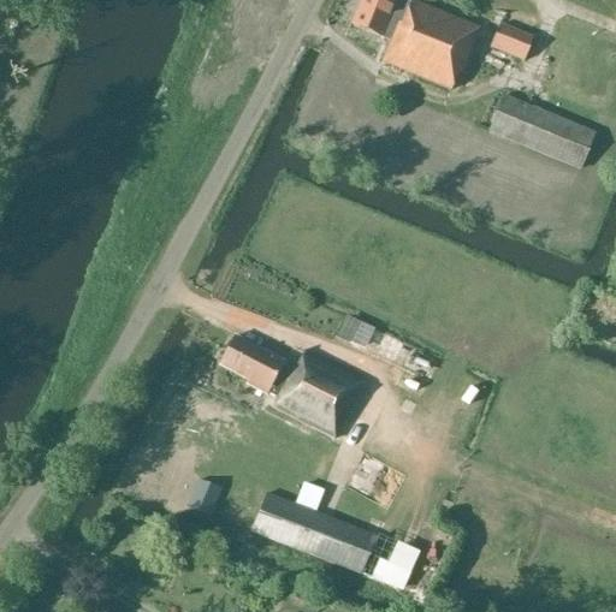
[(478,27),(416,0),(409,0),(408,3),(402,0),(361,0),(351,24),(378,35),(379,33),(391,37),(381,60),(449,88),(457,69),(462,70),(475,34),(478,27)]
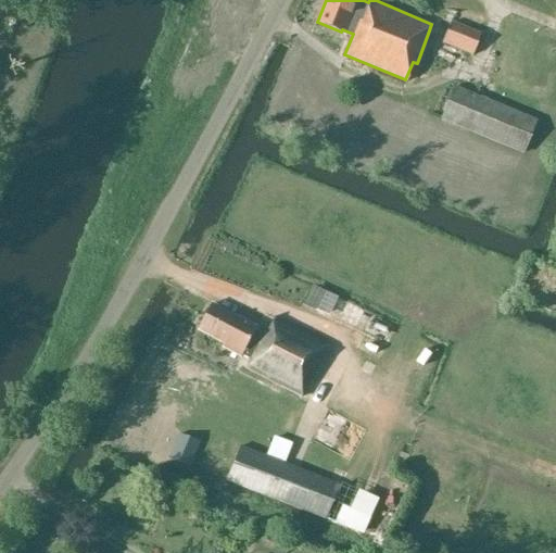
[(436,15),(431,24),(429,30),(444,36),(446,30),(451,21),(436,15)]
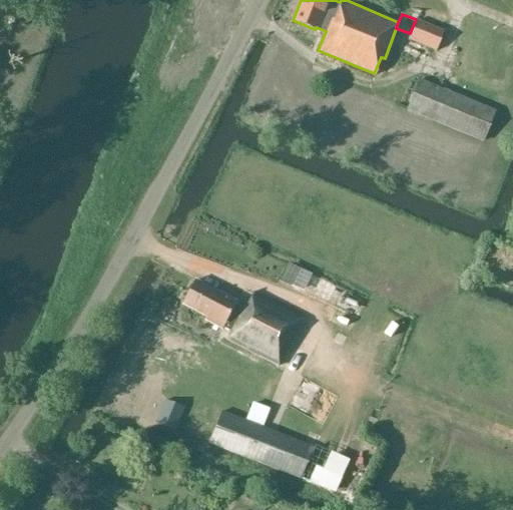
[(444,31),(416,19),(412,28),(410,33),(408,38),(436,49),(444,31)]
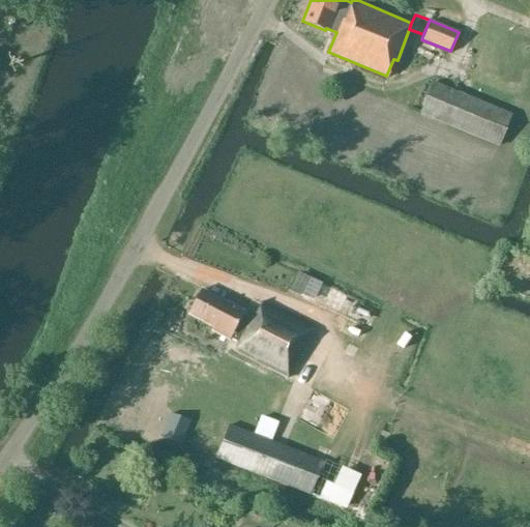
[(511,114),(432,81),(419,112),(498,145),(511,114)]
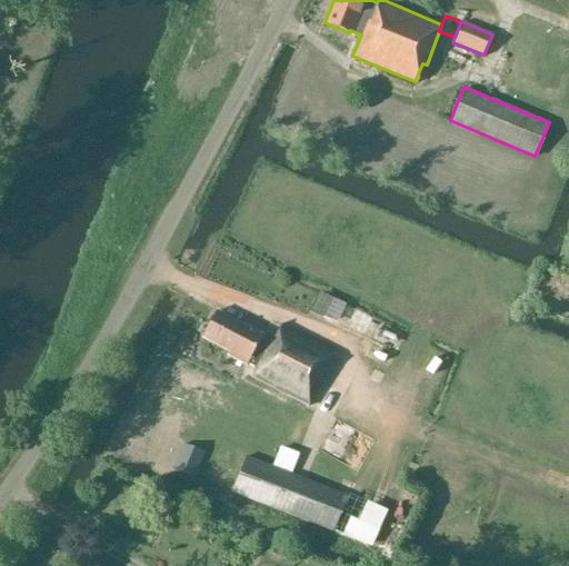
[(310,310),(325,317),(371,339),(363,356),(389,368),(407,331),(319,290),(310,310)]
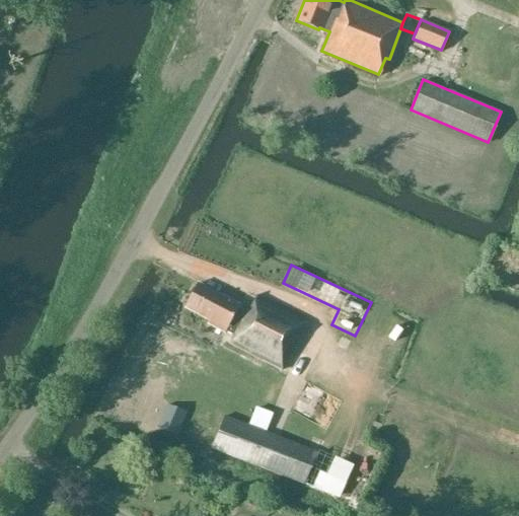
[(238,304),(196,283),(183,306),(209,318),(207,322),(224,332),(225,329),(234,335),(229,343),(282,369),(305,322),(253,296),(243,316),(234,312),(238,304)]
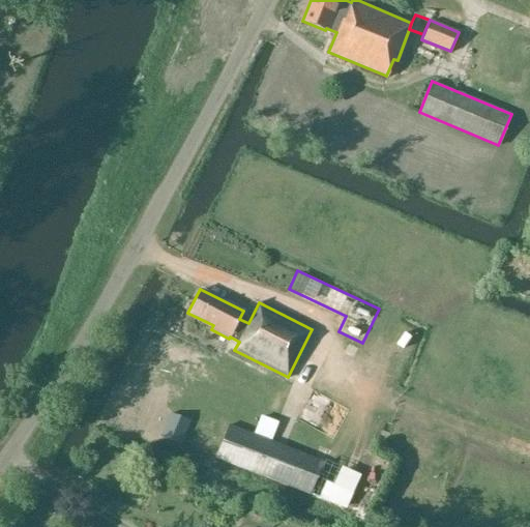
[(402,366),(417,335),(398,325),(382,355),(402,366)]
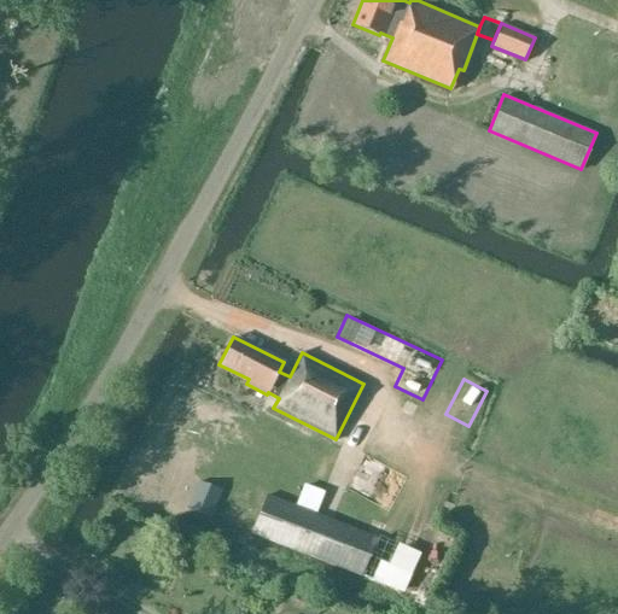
[(187,507),(213,516),(222,490),(211,485),(222,466),(200,454),(186,479),(196,485),(187,507)]
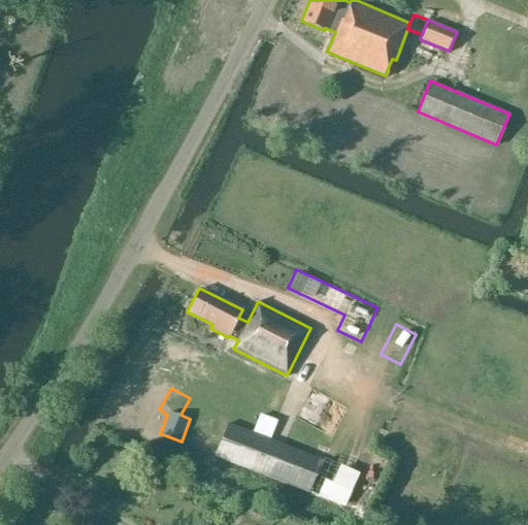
[(215,418),(202,449),(216,454),(228,423),(215,418)]
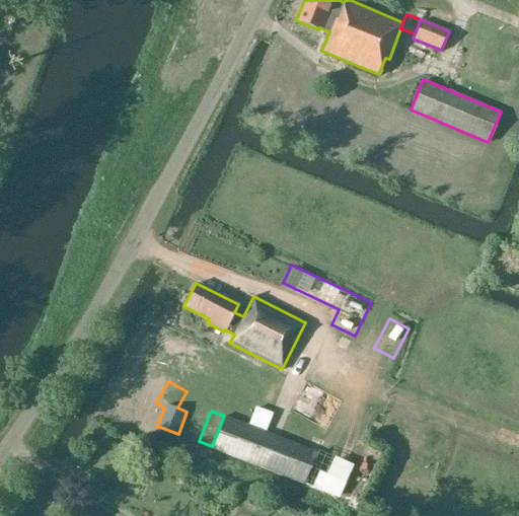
[(352,464),(315,450),(225,415),(224,416),(212,446),(212,447),(340,498),(352,464)]
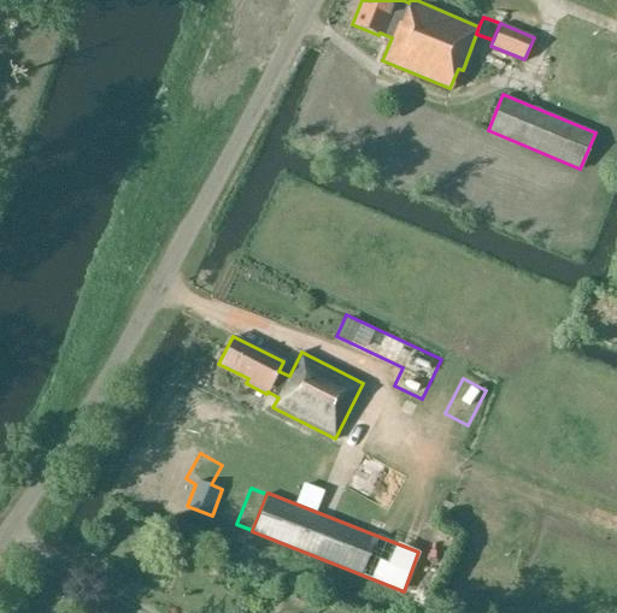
All buildings are outlined.
